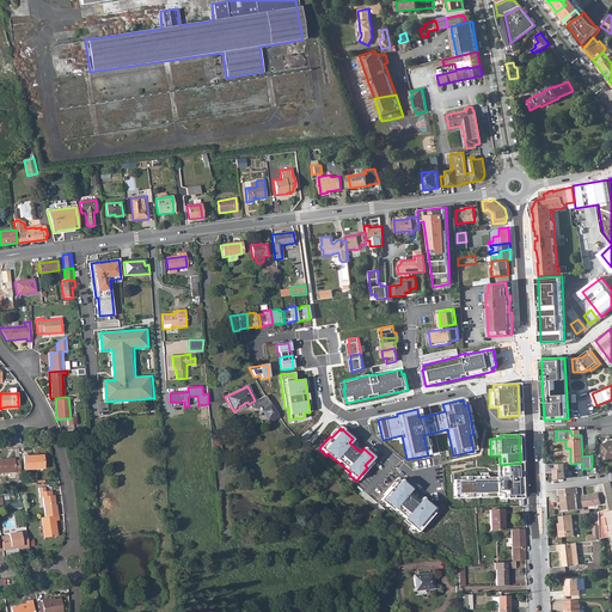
[(29,457),(29,456),(24,456),(24,470),(32,469),(43,467),(42,457),(36,457),(29,457)]
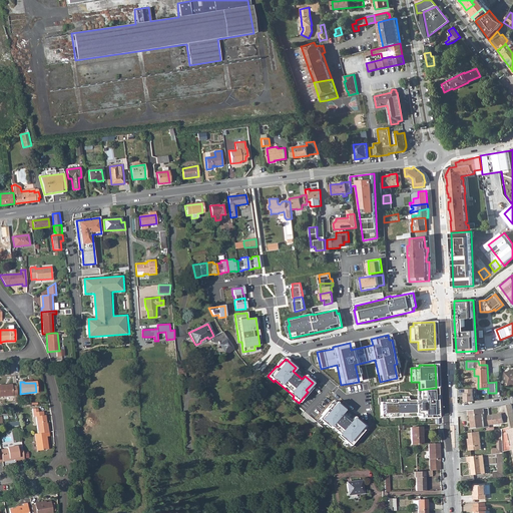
[(4,386),(4,385),(0,385),(0,396),(17,396),(16,386),(12,386),(4,386)]
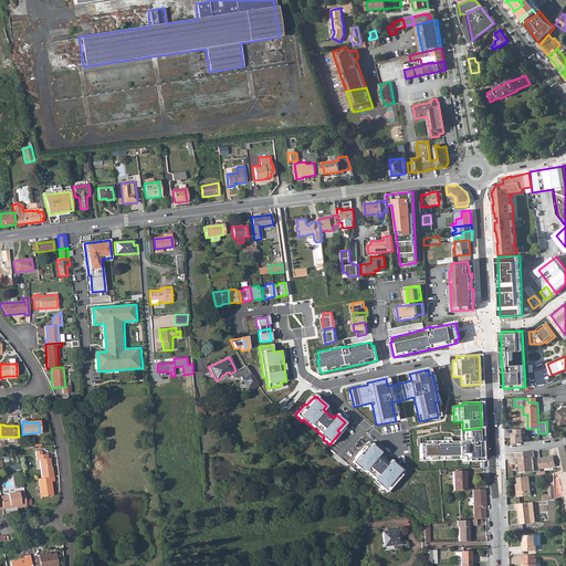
[(430,443),(419,443),(420,459),(427,458),(427,461),(464,460),(464,462),(482,461),(481,428),(462,430),(462,441),(450,442),(450,440),(430,441),(430,443)]
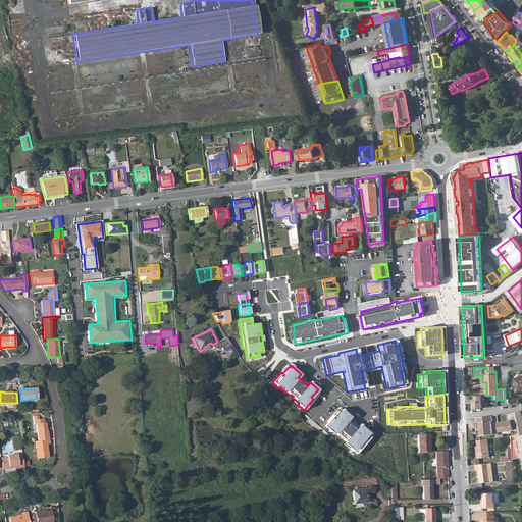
[(472,404),(472,409),(482,408),(482,404),(483,404),(483,396),(475,396),(475,400),(473,400),(473,404),(472,404)]
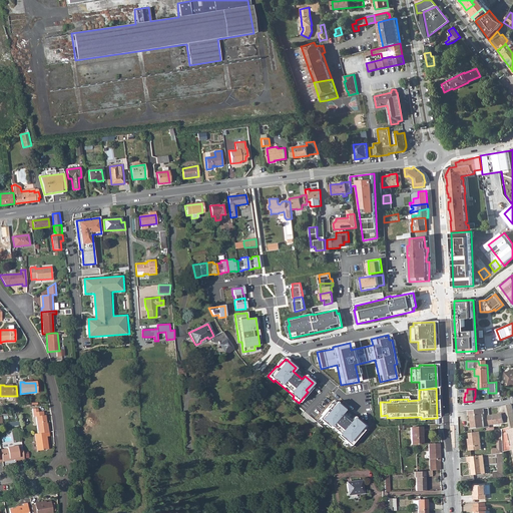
[(327,409),(318,419),(324,425),(326,423),(345,439),(343,441),(349,446),(359,436),(357,434),(364,426),(354,417),(351,421),(341,413),(344,409),(336,402),(329,411),(327,409)]
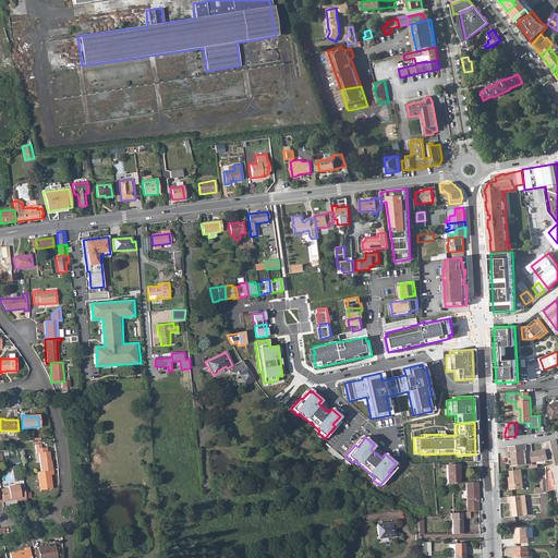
[(557,445),(557,441),(549,443),(550,447),(553,458),(555,463),(546,466),(547,490),(557,488),(557,445)]
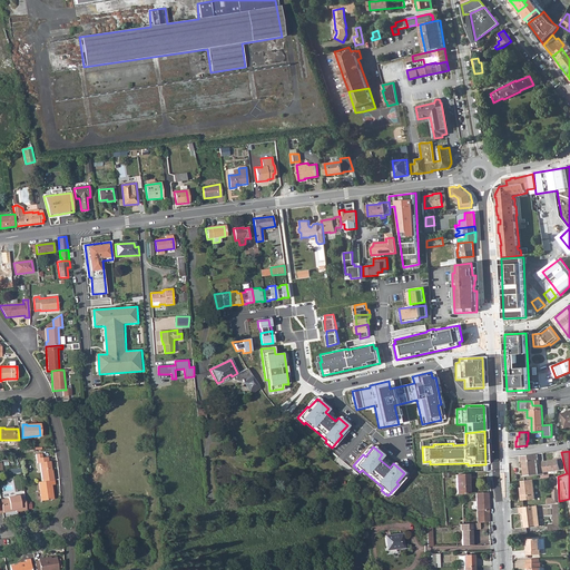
[(39,463),(42,482),(53,480),(52,471),(51,471),(50,462),(48,462),(48,458),(42,458),(41,453),(36,454),(37,463),(39,463)]
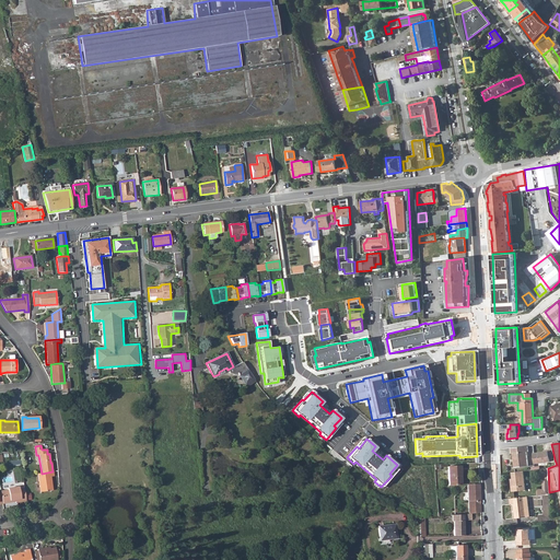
[(527,446),(510,448),(510,454),(511,454),(513,467),(528,466),(526,452),(528,452),(527,446)]
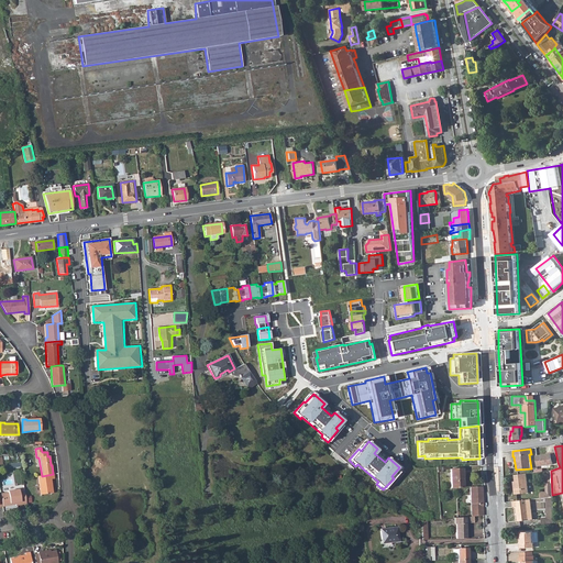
[(537,456),(538,466),(550,464),(558,462),(555,451),(551,452),(551,455),(548,455),(548,454),(543,455),(537,456)]
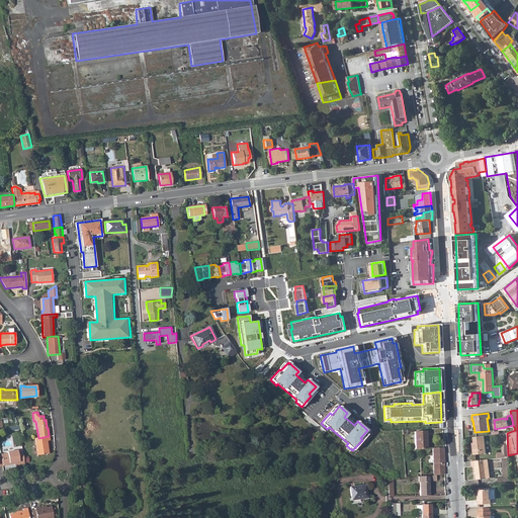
[(425,431),(414,432),(415,449),(426,448),(425,431)]
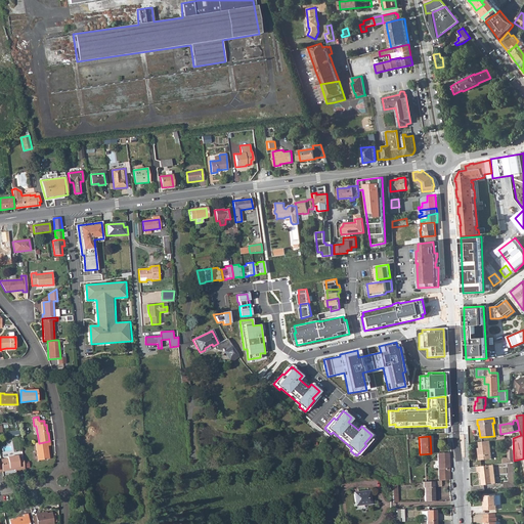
[(39,443),(35,443),(36,451),(37,461),(47,460),(46,453),(48,453),(47,446),(49,446),(49,441),(39,443)]
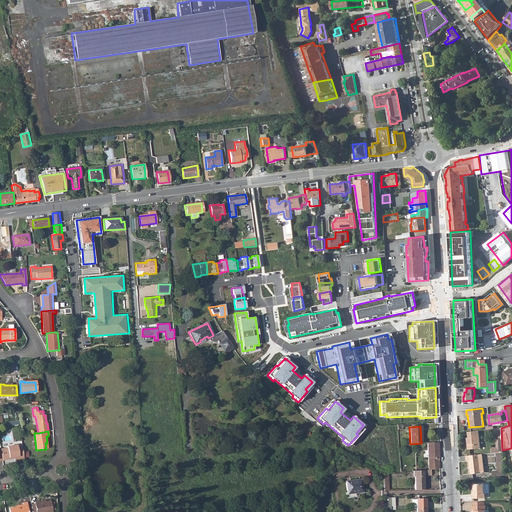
[(468,445),(468,450),(481,448),(479,431),(468,432),(469,438),(469,445),(468,445)]
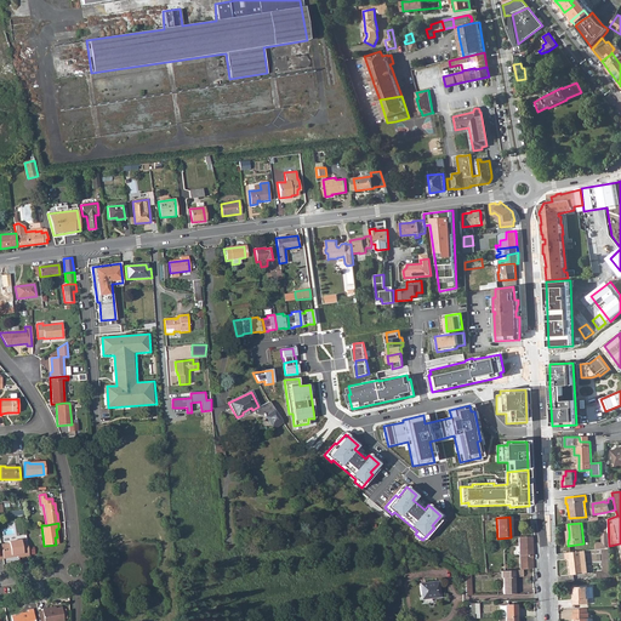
[(597,550),(603,548),(609,548),(609,546),(609,533),(603,533),(603,542),(597,542),(597,550)]
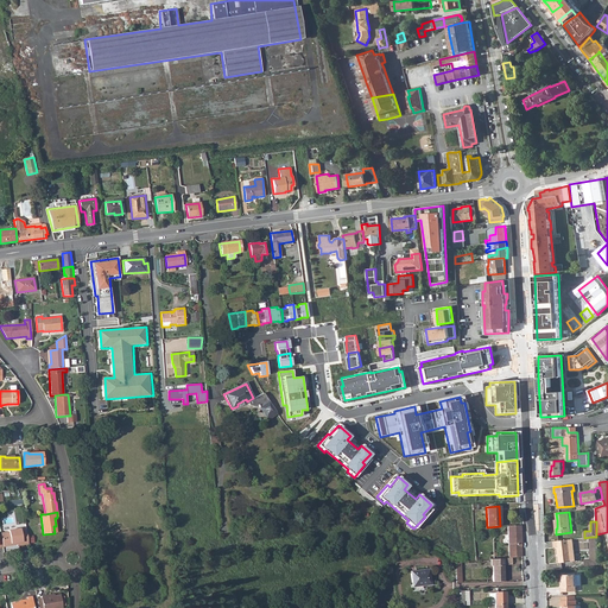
[(519,525),(507,526),(508,558),(511,558),(521,557),(519,525)]
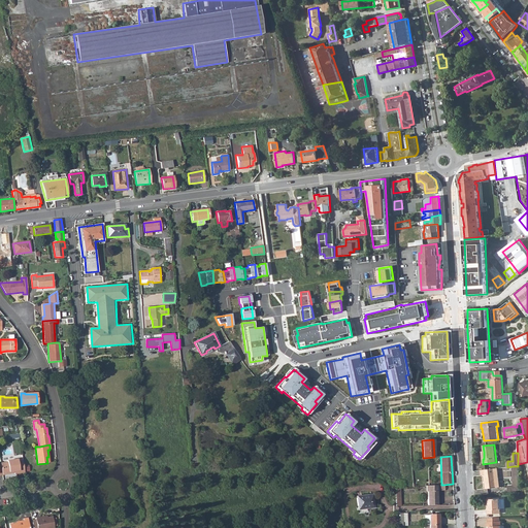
[(7,462),(0,463),(2,475),(9,474),(9,472),(14,471),(14,474),(25,472),(23,460),(18,461),(18,459),(7,461),(7,462)]
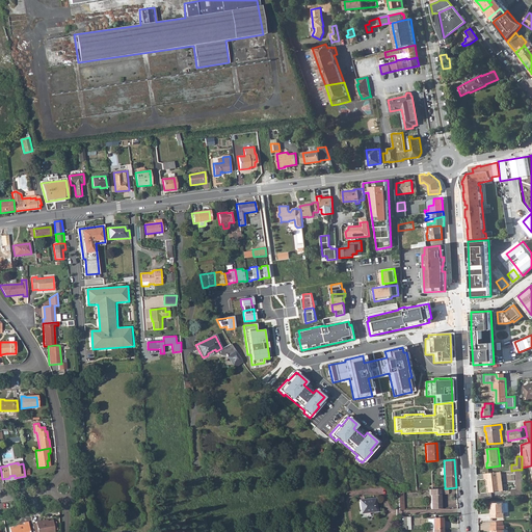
[(485,474),(485,479),(488,479),(490,493),(501,491),(499,477),(502,477),(501,472),(485,474)]
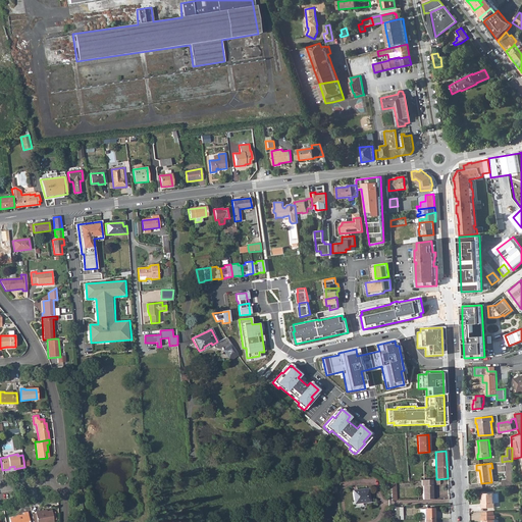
[(421,481),(420,480),(420,486),(422,486),(422,500),(431,500),(433,500),(432,490),(431,491),(431,485),(430,480),(424,480),(421,481)]
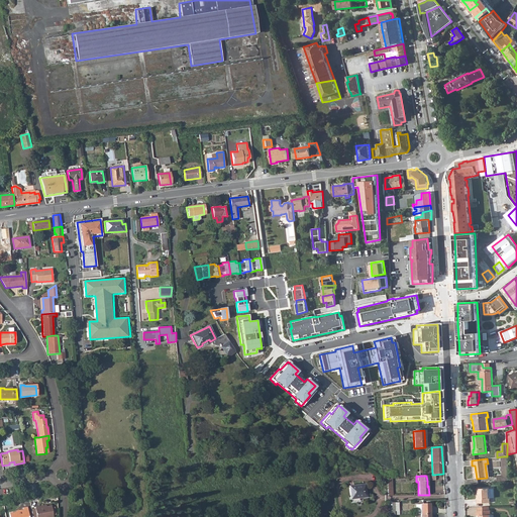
[(365,484),(348,486),(350,498),(360,496),(360,498),(366,497),(365,484)]
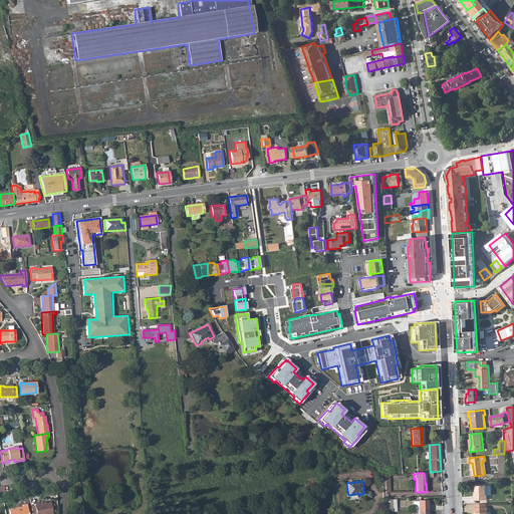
[(475,488),(476,488),(476,491),(475,491),(475,496),(475,500),(487,500),(486,485),(478,486),(478,484),(475,484),(475,486),(475,488)]
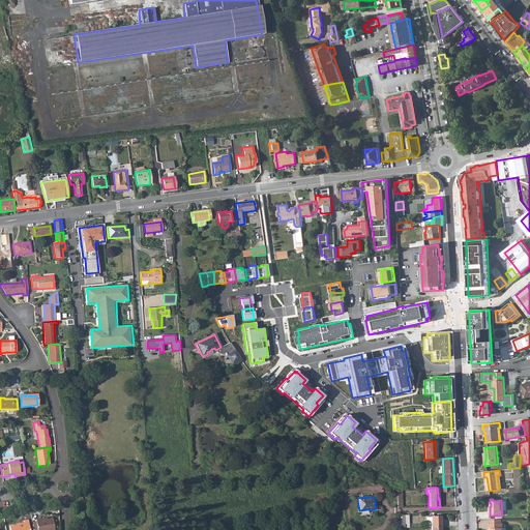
[(425,523),(425,528),(440,527),(440,517),(430,517),(430,523),(425,523)]
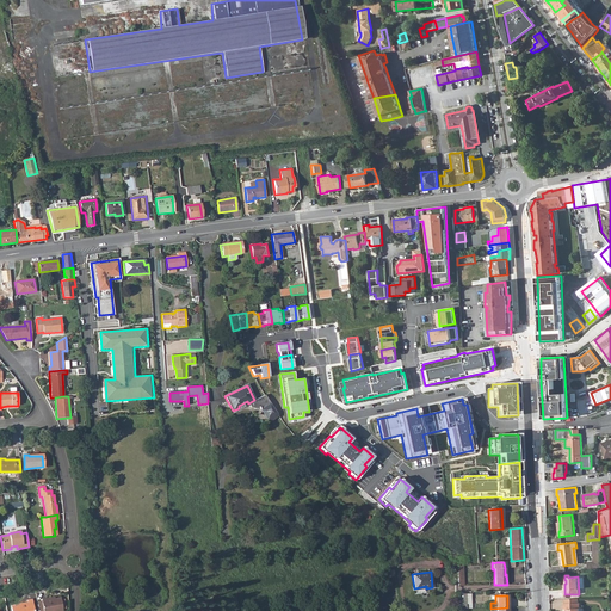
[(61,610),(63,610),(61,598),(55,599),(47,600),(47,599),(42,599),(42,602),(43,610),(61,610)]
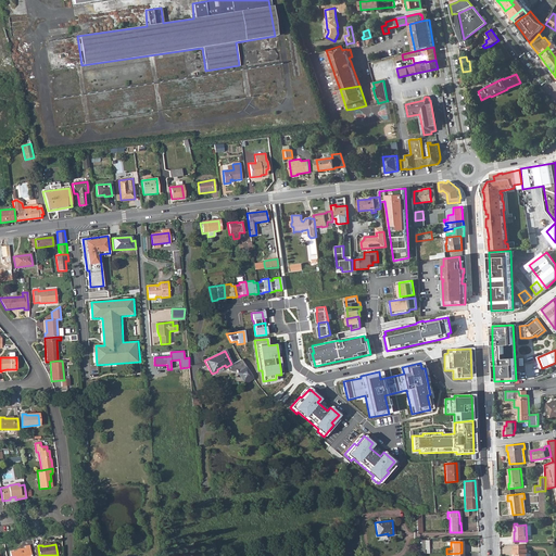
[(25,550),(17,551),(10,552),(10,555),(30,555),(29,545),(24,546),(24,548),(25,550)]
